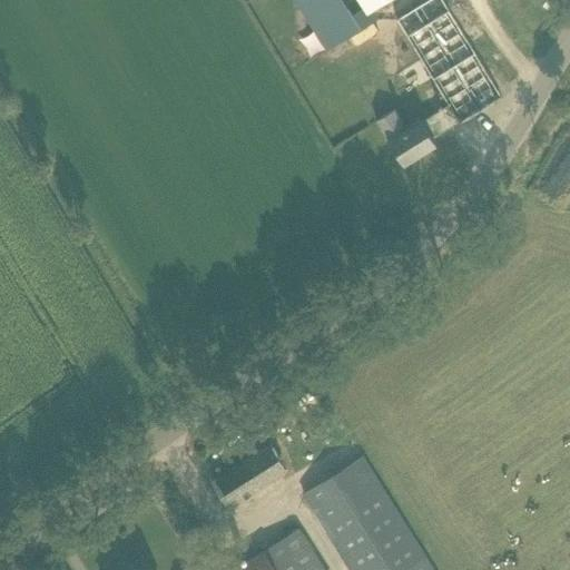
[(292,0),(326,52),(377,19),(365,0),(292,0)]
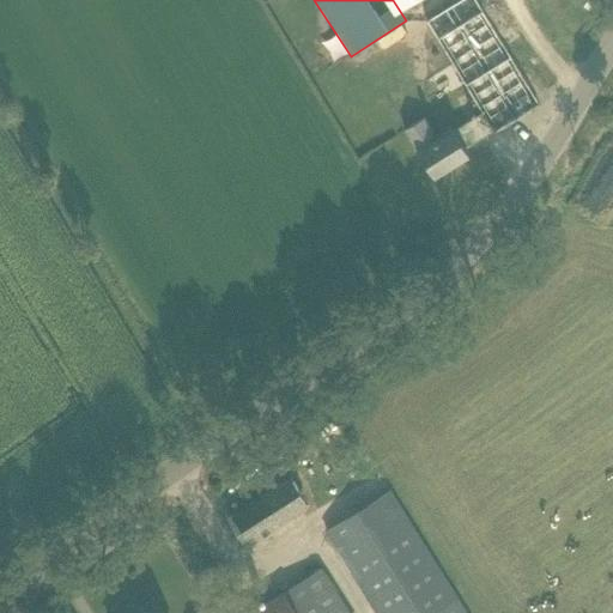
[(539,104),(533,96),(546,89),(530,65),(521,71),(478,0),(461,0),(425,22),(481,113),(453,131),(451,128),(437,138),(424,119),(405,131),(432,177),(468,156),(465,150),(493,132),(539,104)]
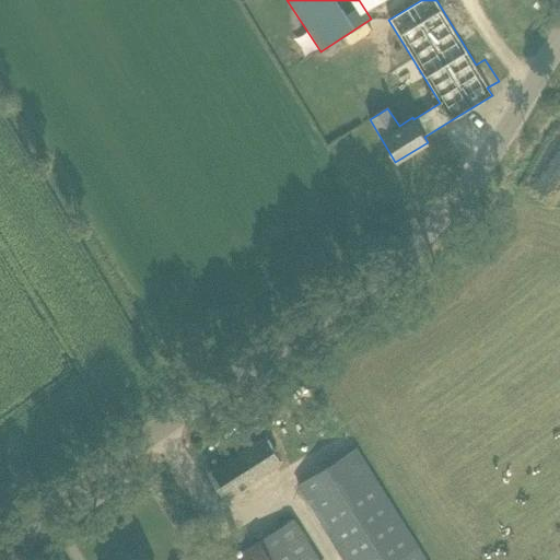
[(205,476),(223,502),(281,465),(263,438),(205,476)]
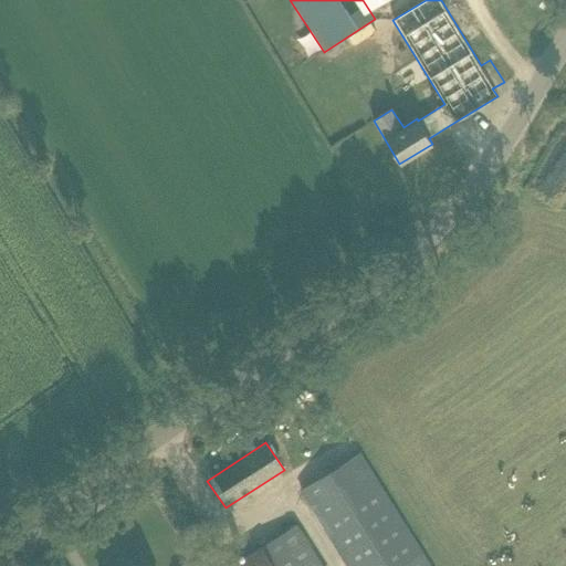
[(301,489),(348,565),(429,565),(358,452),(301,489)]
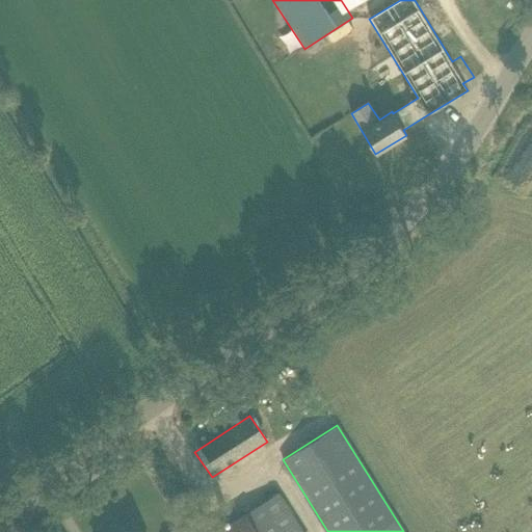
[(216,531),(302,531),(278,494),(216,531)]
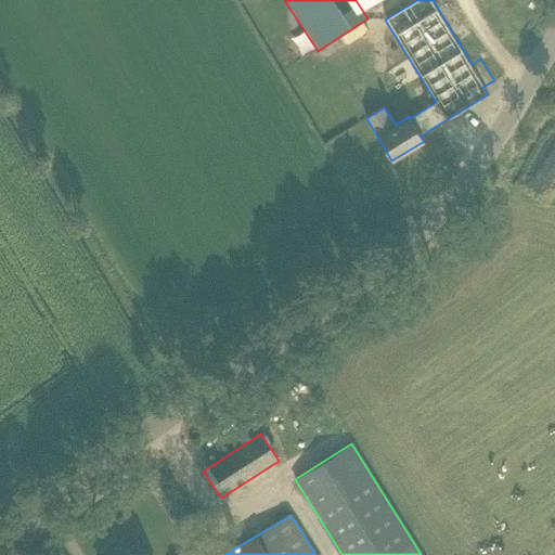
[(146,554),(138,542),(116,554),(146,554)]
